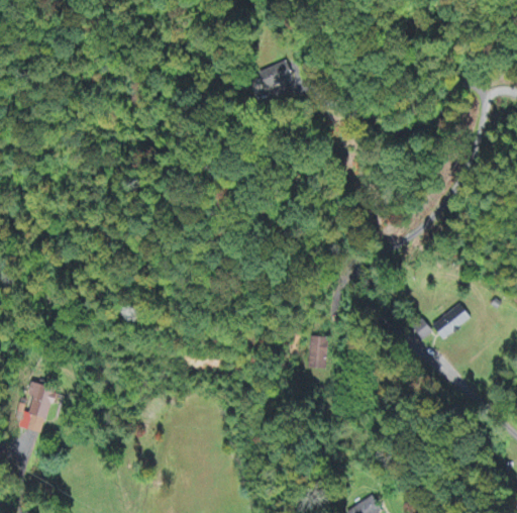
[(260,71),(267,89),(297,77),(290,59),(260,71)]
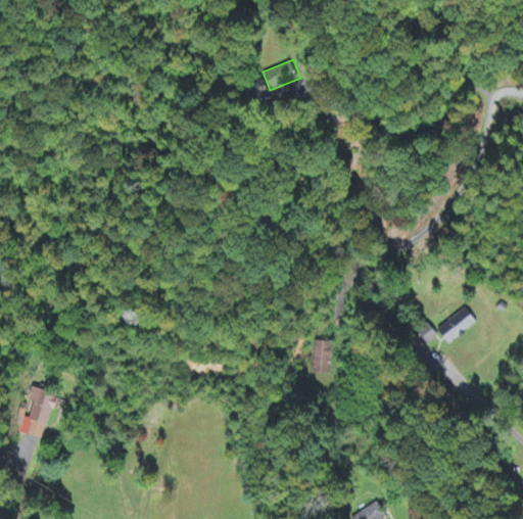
[(435,330),(448,343),(474,319),(461,305),(435,330)]
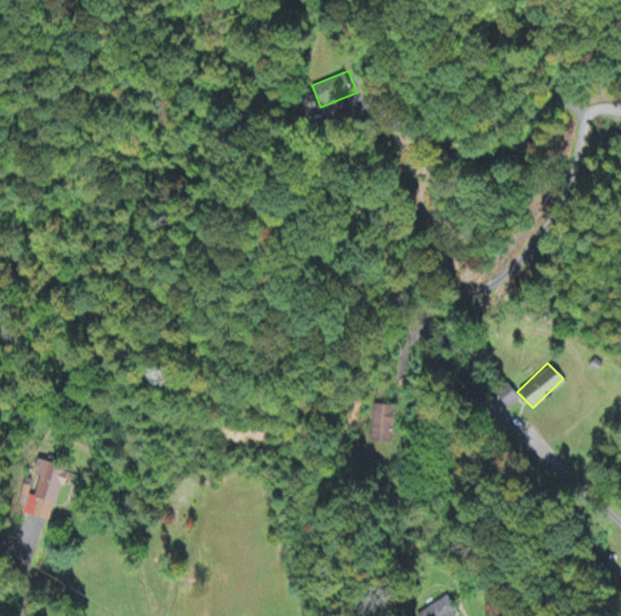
[(519,398),(508,382),(496,391),(507,406),(519,398)]
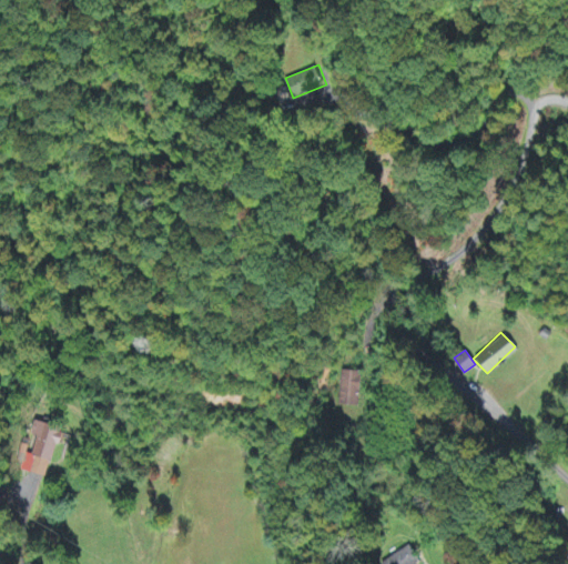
[(359,370),(341,369),(338,403),(357,404),(359,370)]
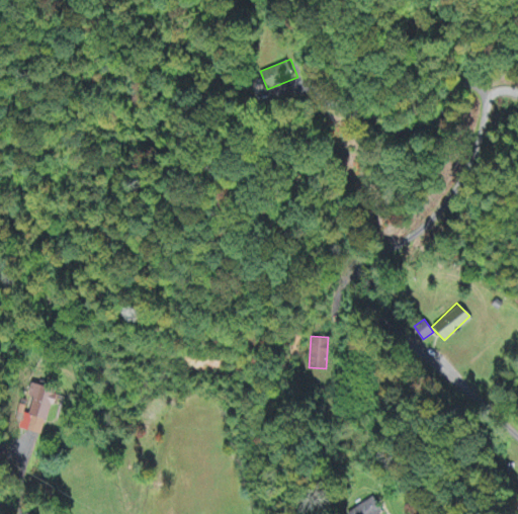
[(40,433),(49,403),(59,406),(63,392),(29,382),(26,395),(31,397),(27,413),(22,412),(18,427),(40,433)]
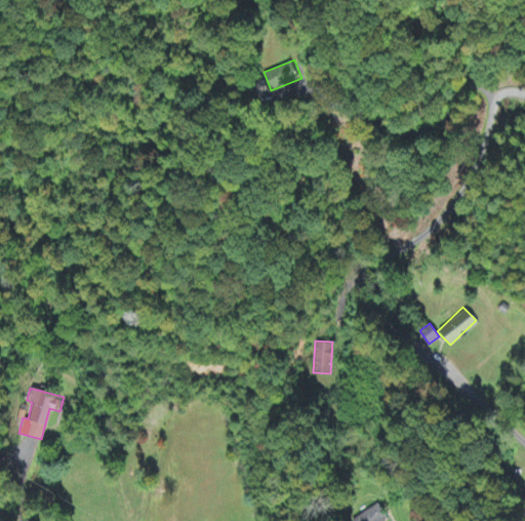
[(355,520),(387,520),(379,504),(353,515),(355,520)]
